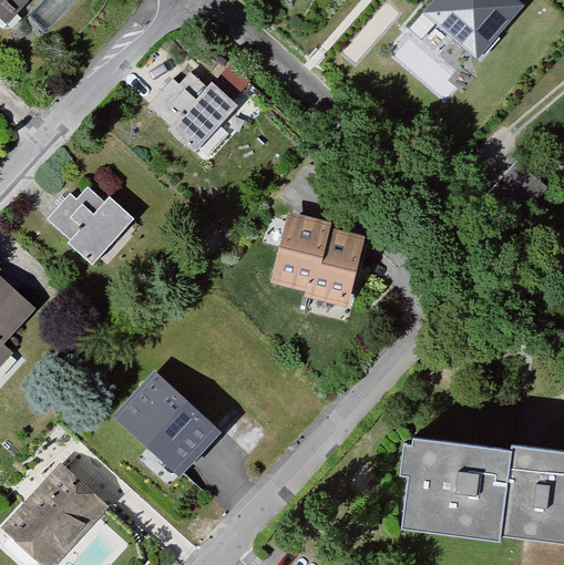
[(0,0),(0,16),(8,23),(29,0),(0,0)]
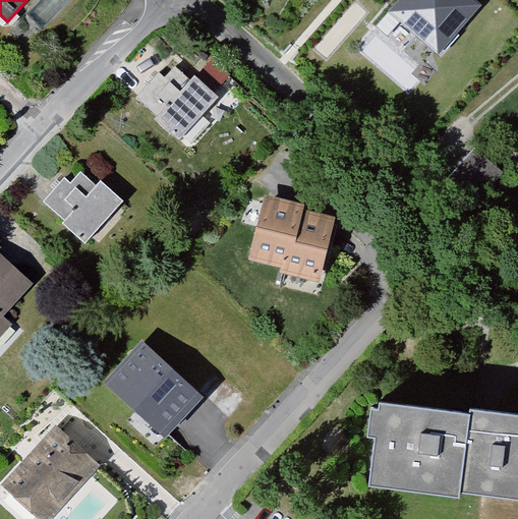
[(401,0),(396,6),(445,51),(491,2),(487,0),(401,0)]
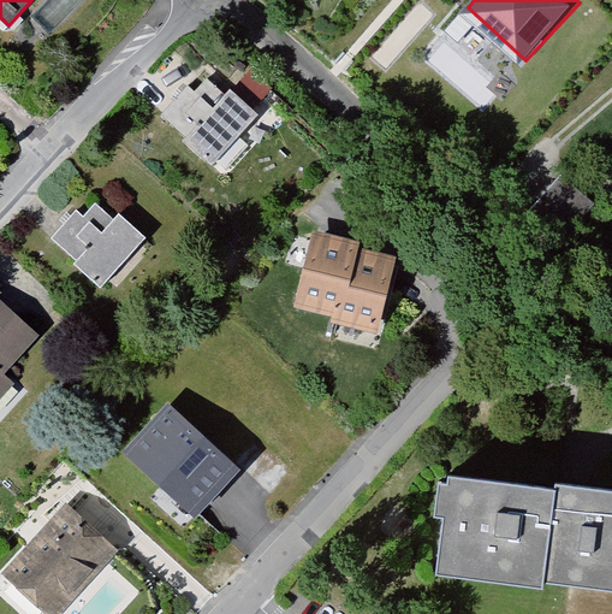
[(179,148),(214,176),(279,93),(251,72),(229,100),(208,84),(198,96),(185,86),(161,117),(188,137),(179,148)]
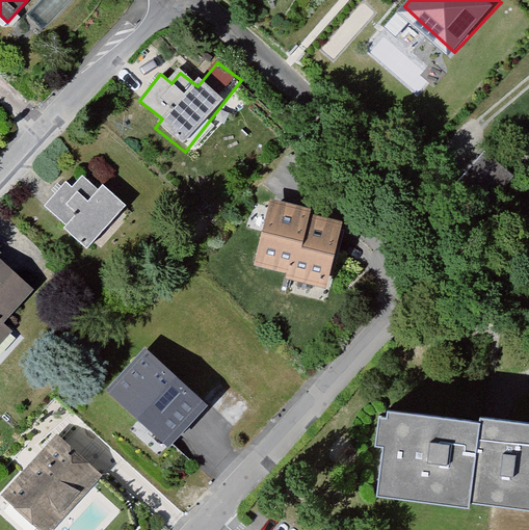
[(518,178),(491,152),(465,178),(493,205),(518,178)]
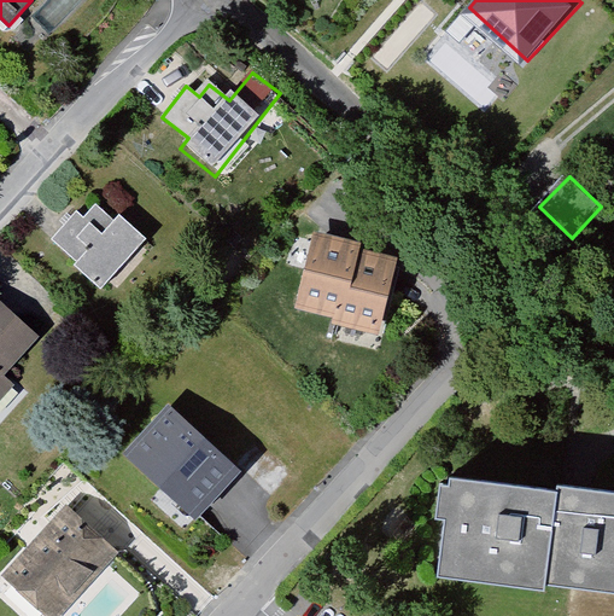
[(76,211),(48,242),(104,292),(151,240),(118,211),(112,219),(99,207),(86,220),(76,211)]
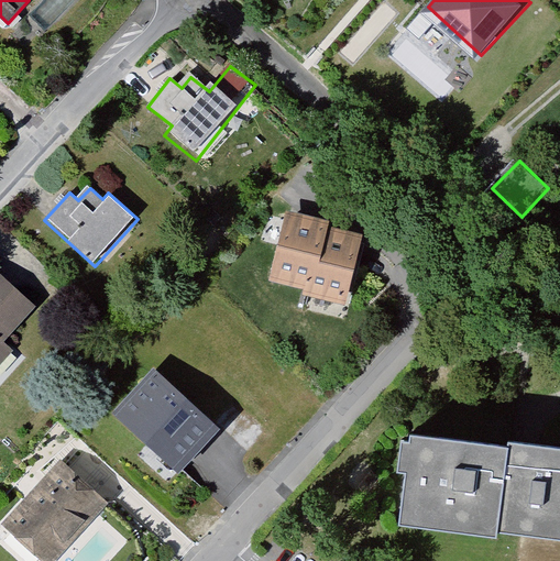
[(307,290),(326,223),(286,212),(267,281),(307,290)]
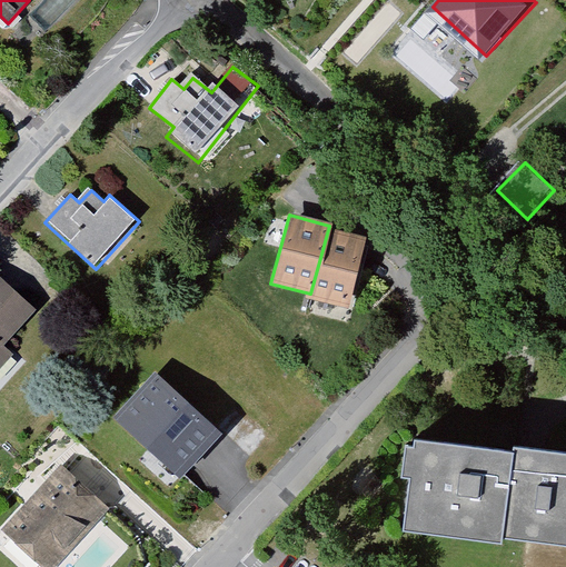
[(329,226),(310,294),(349,305),(369,236),(329,226)]
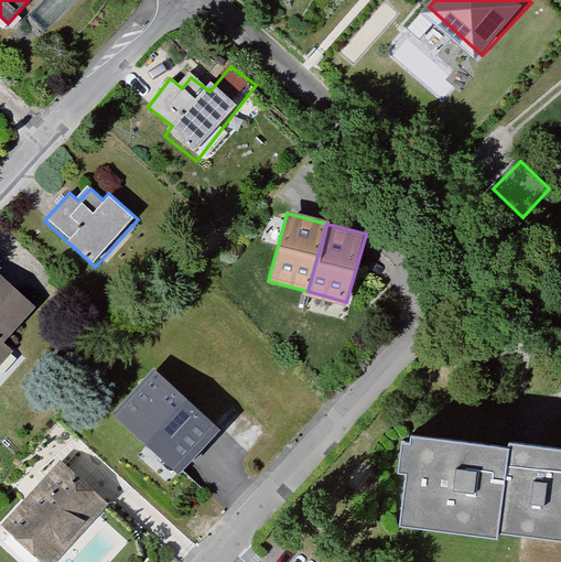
[(0,272),(0,365),(18,346),(8,337),(36,305),(0,272)]
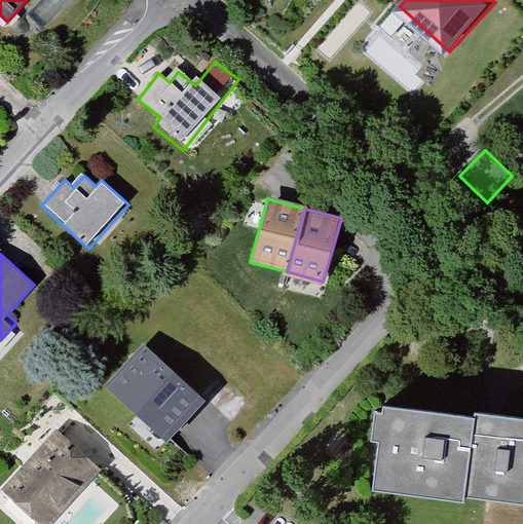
[(141,349),(108,384),(155,424),(172,425),(197,396),(141,349)]
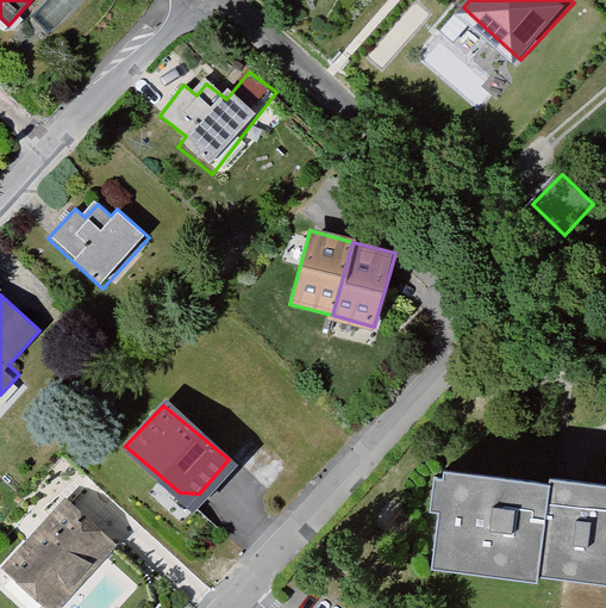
[(536,582),(537,574),(550,484),(447,470),(432,566),(536,582)]
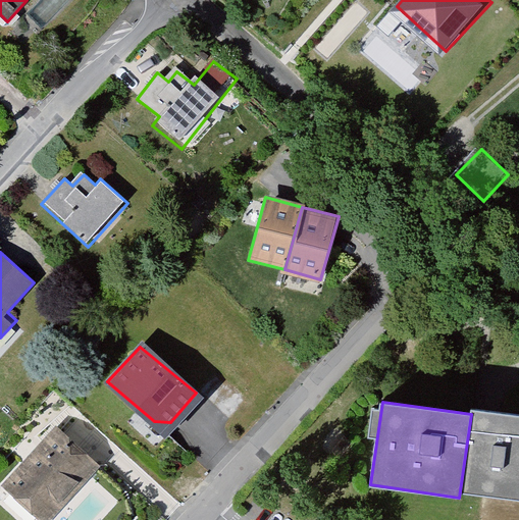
[(518,414),(492,410),(472,407),(471,414),(460,490),(482,494),(518,499),(518,414)]
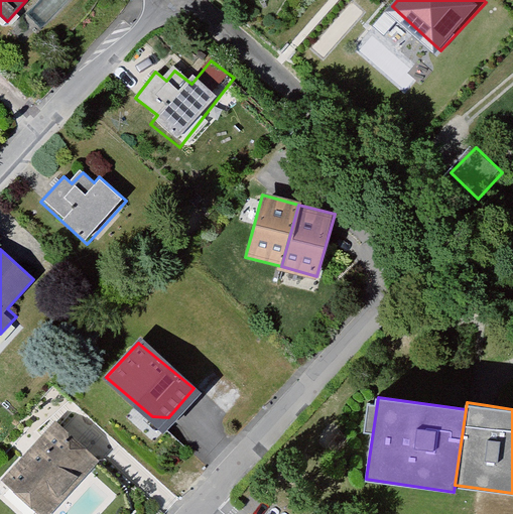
[(52,419),(0,476),(0,482),(34,513),(46,513),(97,460),(52,419)]
